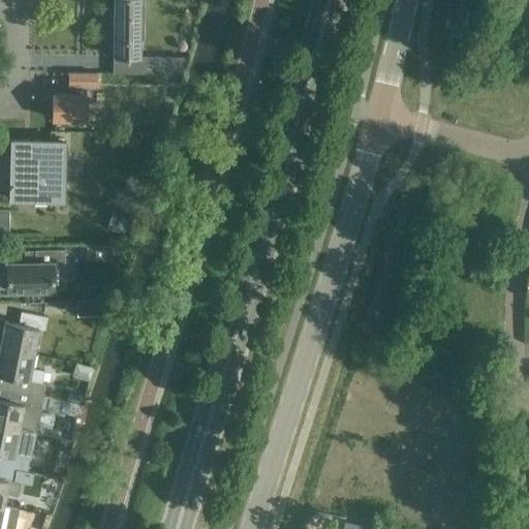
[(114,0),(114,56),(139,56),(139,0),(114,0)]
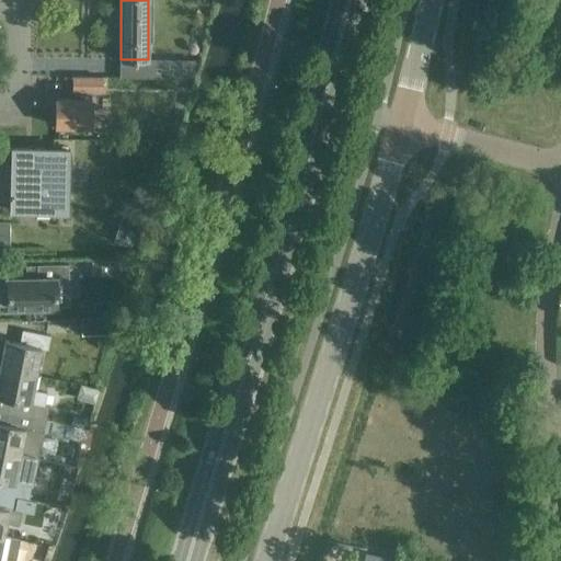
[(75,91),(75,99),(56,99),(56,125),(91,126),(91,91),(103,91),(103,78),(72,78),(71,91),(75,91)]
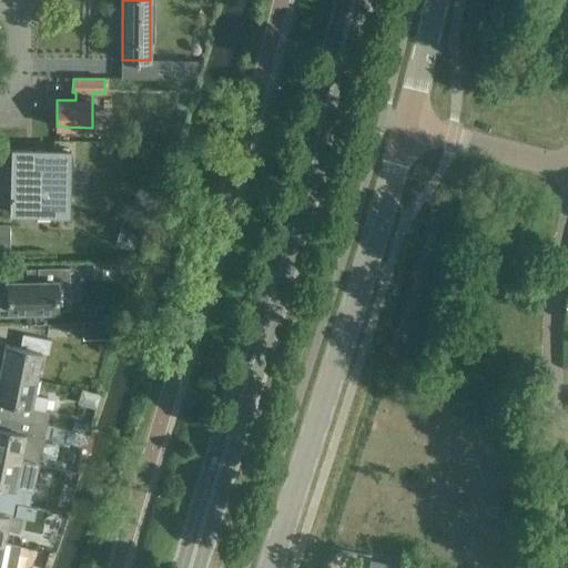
[(69,214),(70,150),(11,149),(9,212),(69,214)]
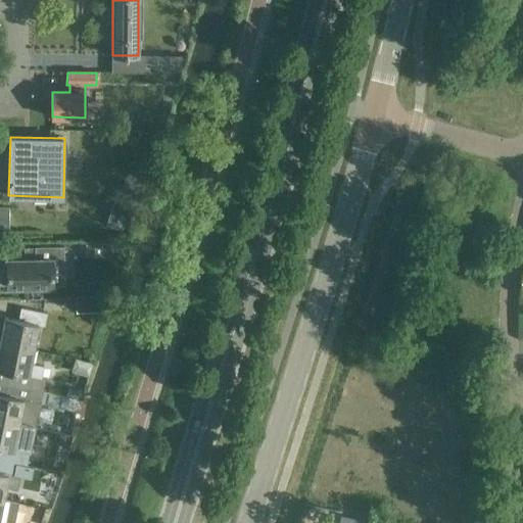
[(120,194),(109,227),(123,231),(133,198),(120,194)]
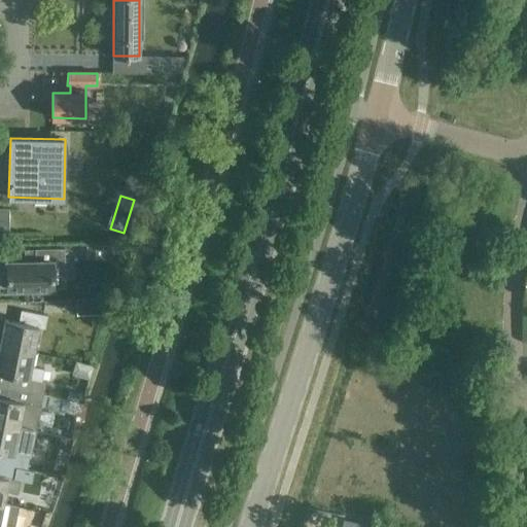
[(112,257),(112,244),(101,244),(102,257),(112,257)]
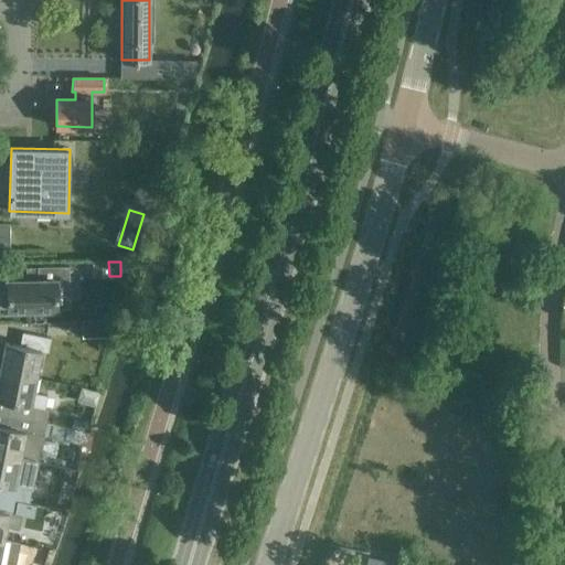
[(23,308),(70,308),(68,265),(36,265),(36,279),(6,279),(7,291),(2,291),(2,305),(7,305),(7,308),(10,308),(10,310),(23,310),(23,308)]
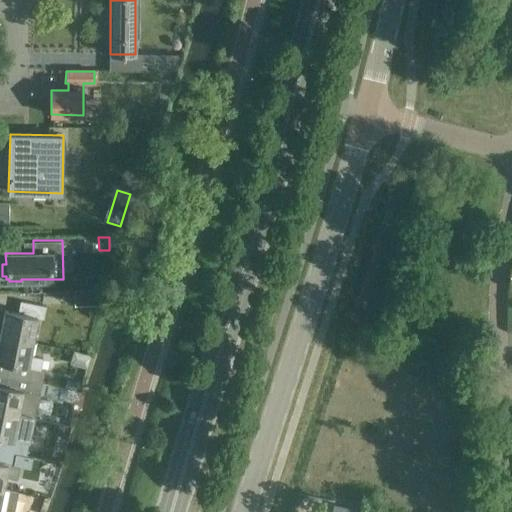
[(0,334),(0,335),(32,342),(37,317),(43,319),(46,306),(20,301),(18,313),(5,310),(0,334)]
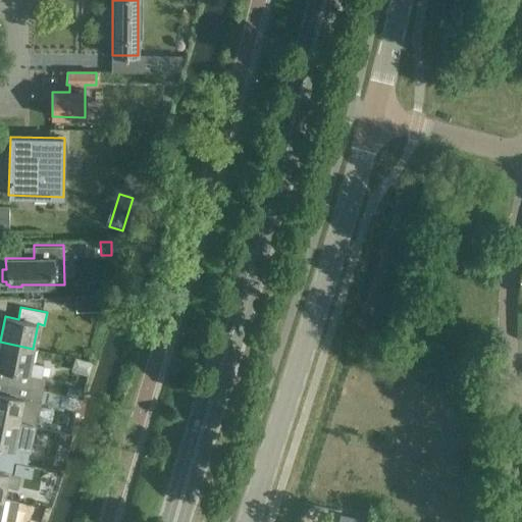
[(42,389),(45,376),(42,375),(44,365),(30,362),(33,349),(0,342),(0,364),(8,366),(5,381),(42,389)]
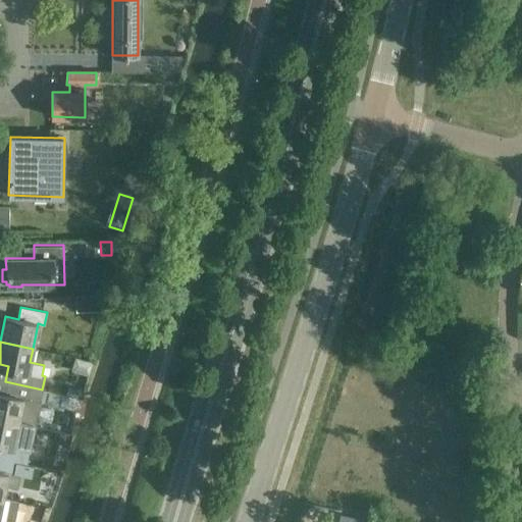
[(77,398),(42,389),(5,381),(2,397),(0,396),(0,420),(35,428),(40,403),(76,410),(79,399),(77,398)]
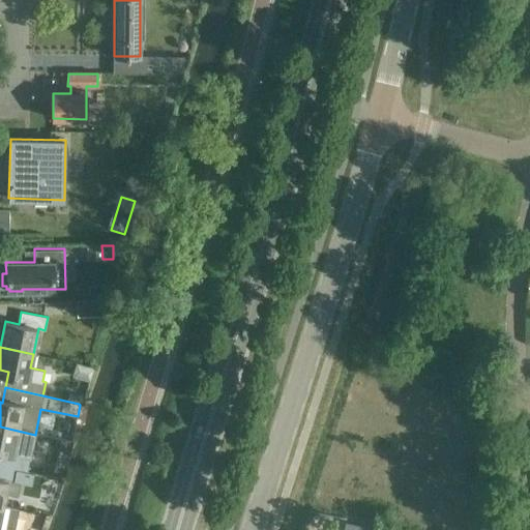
[(30,459),(35,435),(0,427),(0,466),(27,472),(30,459)]
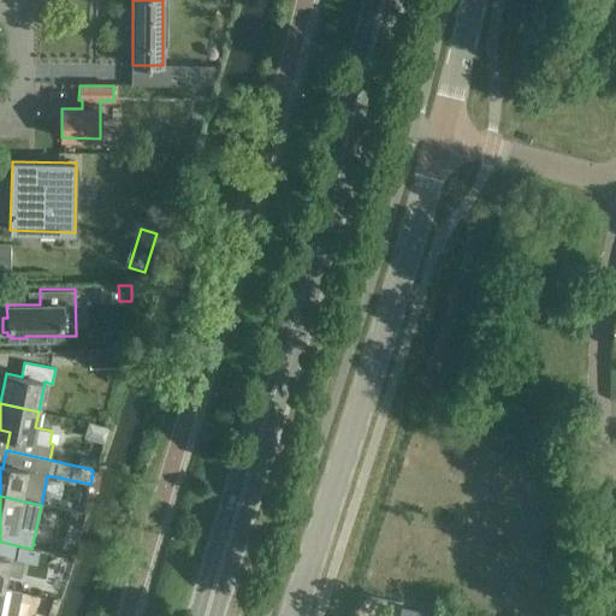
[(29,562),(31,549),(0,542),(0,588),(3,590),(3,588),(6,573),(21,576),(23,561),(29,562)]
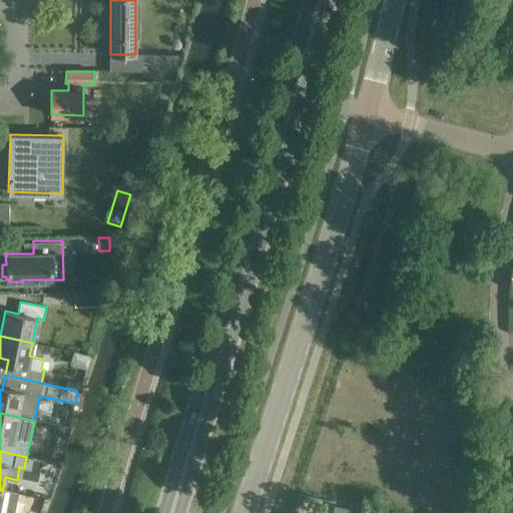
[(13,512),(17,492),(2,490),(2,491),(0,490),(0,512),(13,512)]
